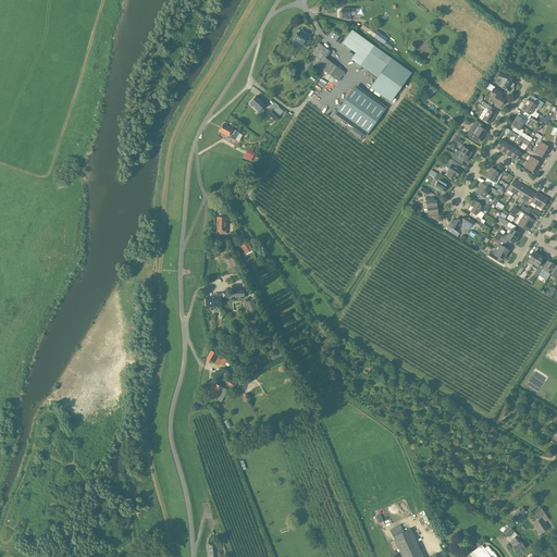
[(346,19),(351,19),(350,15),(356,15),(356,9),(342,9),(343,17),(346,17),(346,19)]
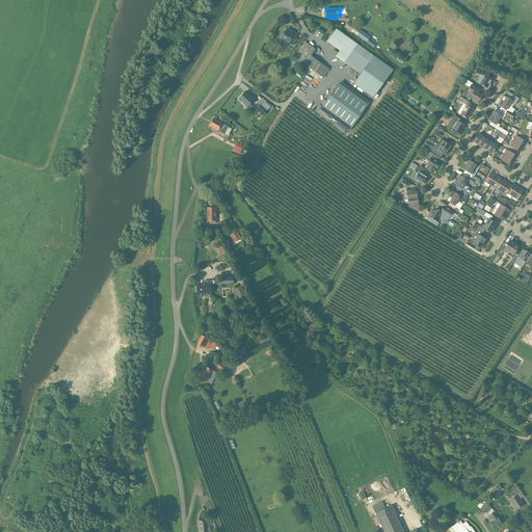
[(372,34),(374,31),(372,30),(377,22),(371,18),(364,29),(372,34)]
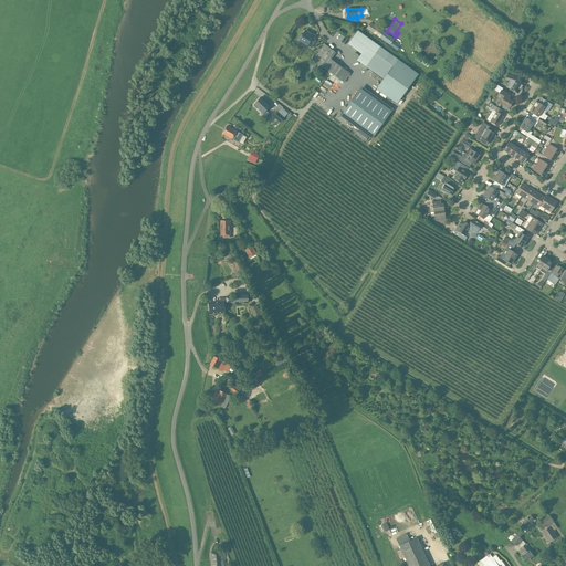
[(368,25),(367,28),(374,33),(379,38),(381,33),(379,32),(378,33),(375,31),(377,28),(370,23),(370,24),(368,25)]
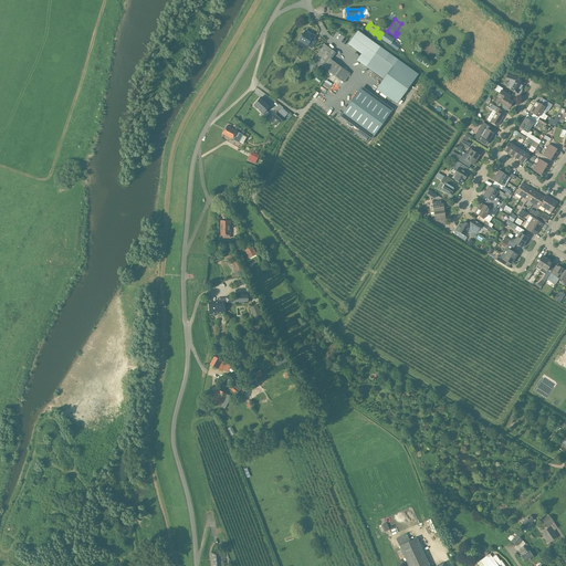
[(398,60),(357,30),(347,44),(360,54),(356,60),(366,66),(384,80),(377,90),(397,105),(418,75),(398,60)]
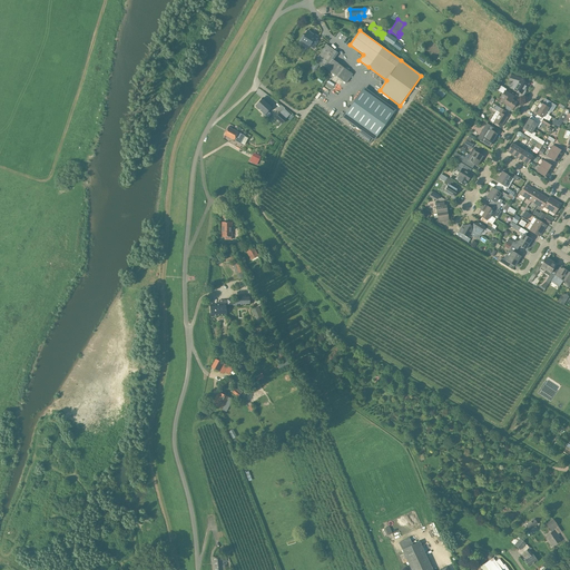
[(308,31),(305,36),(302,41),(310,46),(314,49),(317,42),(315,41),(317,37),(308,31)]
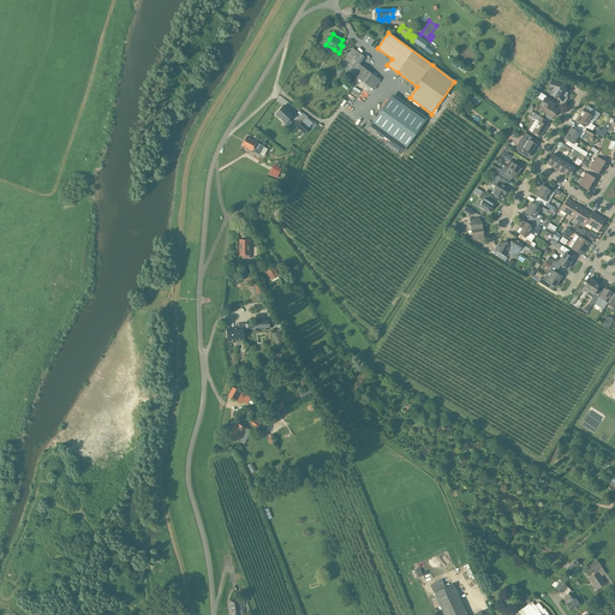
[(424,49),(428,46),(429,43),(417,35),(412,41),(424,49)]
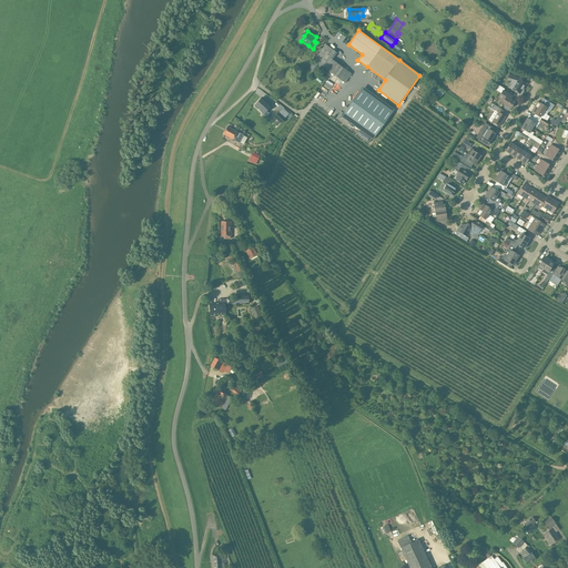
[(325,44),(314,61),(324,68),(336,77),(345,83),(352,74),(343,68),(332,60),(337,53),(325,44)]
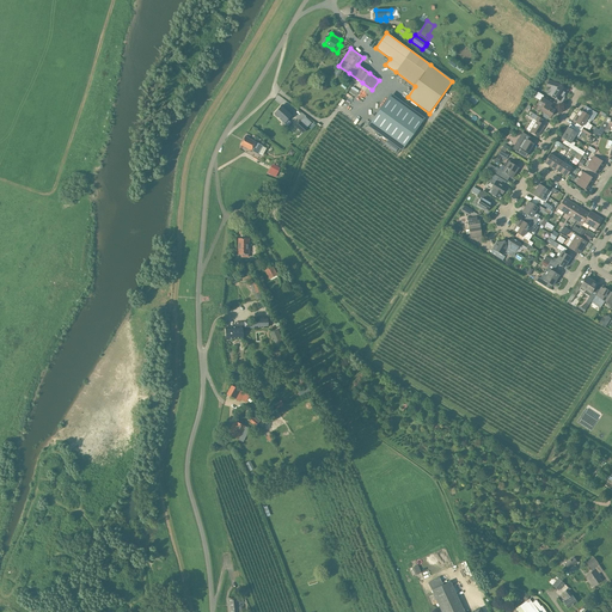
[(549,95),(561,102),(561,101),(562,102),(564,98),(563,98),(568,90),(562,87),(562,86),(564,81),(549,77),(546,84),(552,85),(551,87),(550,89),(551,91),(549,95)]
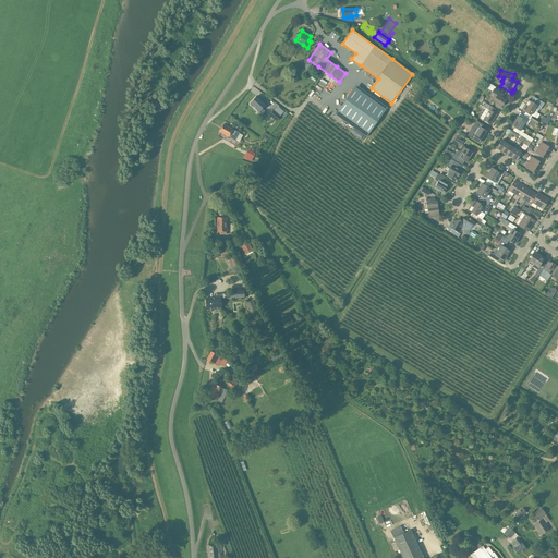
[(500,93),(495,88),(490,96),(495,99),(494,101),(497,104),(495,106),(495,107),(499,109),(500,109),(501,107),(506,100),(498,96),(500,93)]
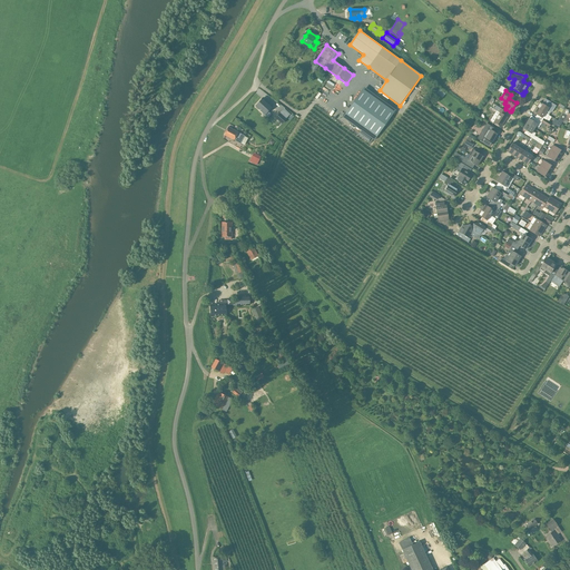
[(361,91),(343,117),(374,140),(396,110),(375,95),(372,99),(361,91)]
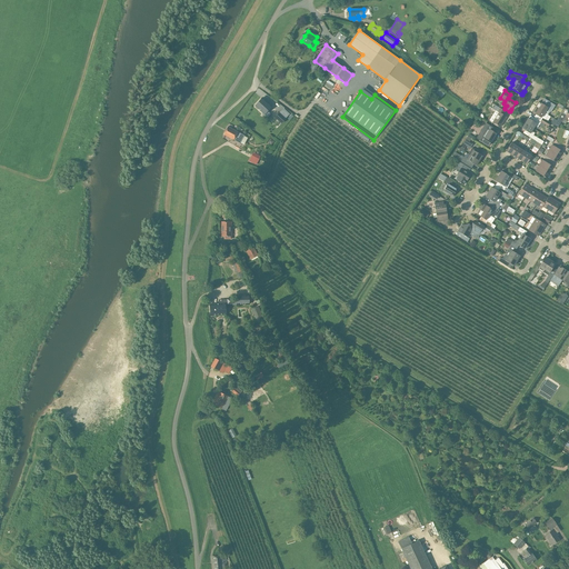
[(271,107),(262,98),(255,106),(265,115),(271,107)]
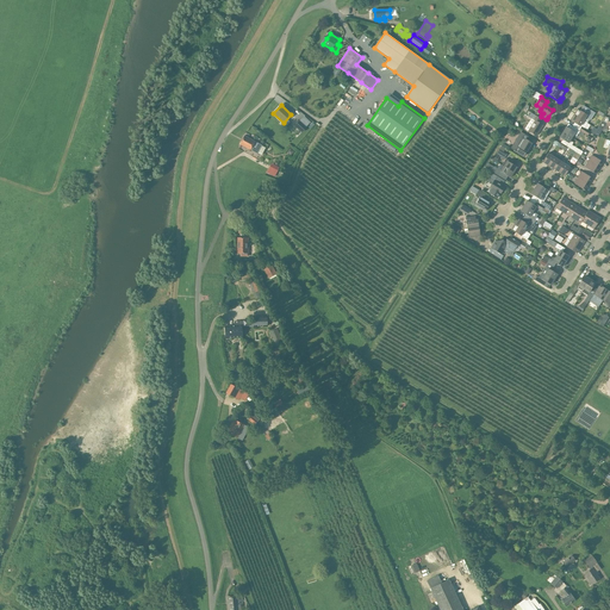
[(578,110),(574,114),(587,123),(590,119),(591,120),(596,113),(589,109),(585,114),(578,110)]
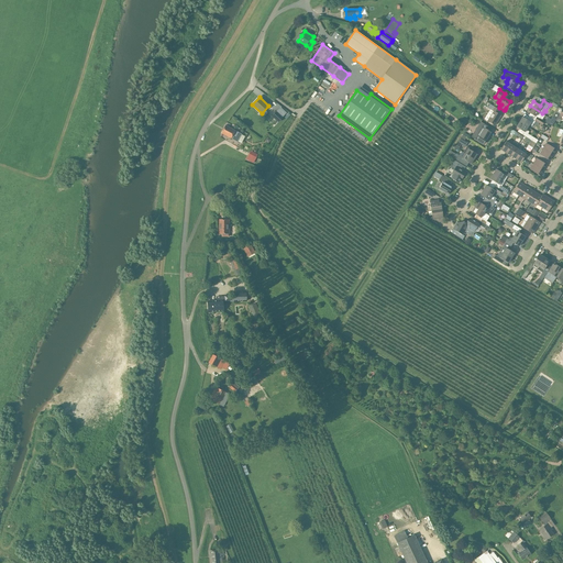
[(495,107),(489,103),(487,108),(493,111),(494,111),(487,121),(495,125),(501,116),(497,113),(499,110),(495,107)]
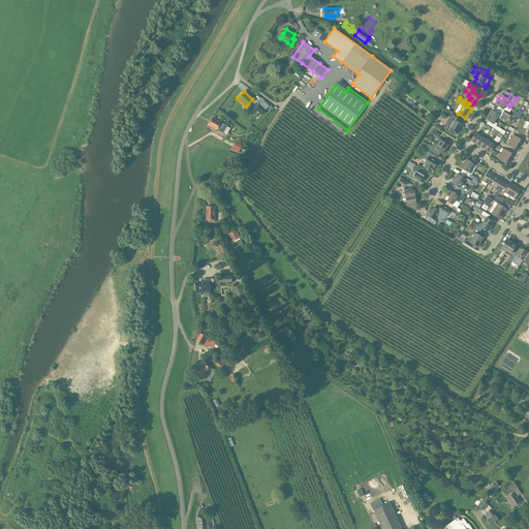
[(503,114),(506,116),(509,118),(511,115),(506,111),(509,106),(498,99),(495,104),(504,111),(502,114),(503,114)]
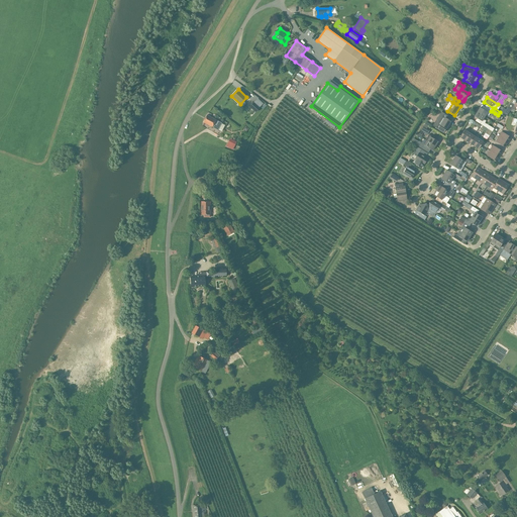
[(516,107),(516,97),(514,105),(511,102),(504,113),(507,115),(510,110),(512,109),(515,110),(516,107)]
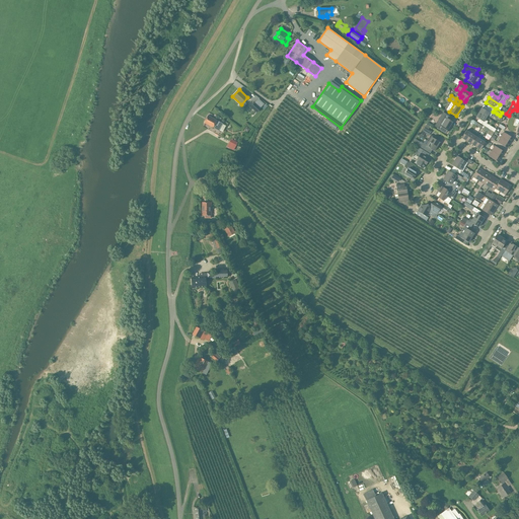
[(261,108),(254,102),(250,106),(257,113),(261,108)]
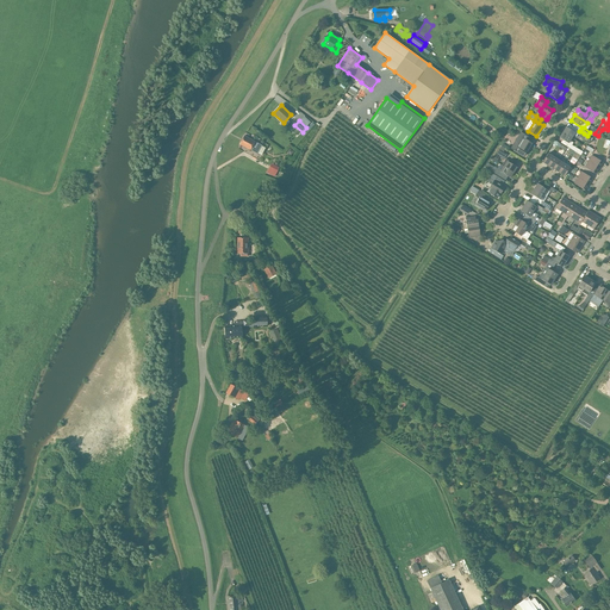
[(580,131),(579,131),(572,126),(570,129),(566,126),(562,132),(572,138),(573,136),(576,137),(580,131)]
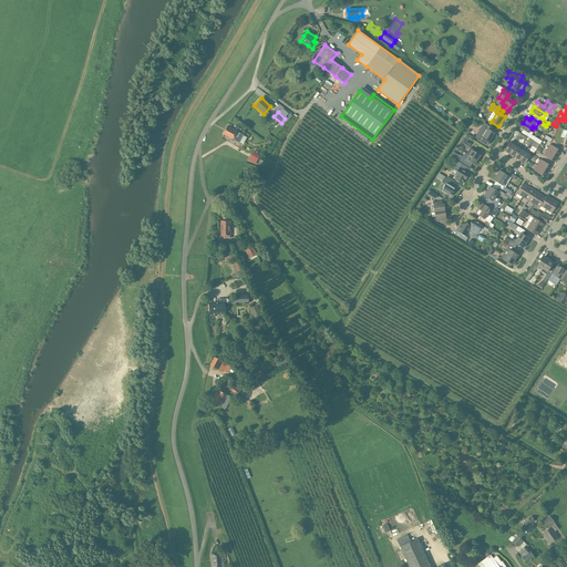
[(493,127),(484,123),(475,137),(481,141),(480,142),(486,145),(494,133),(491,131),(493,127)]
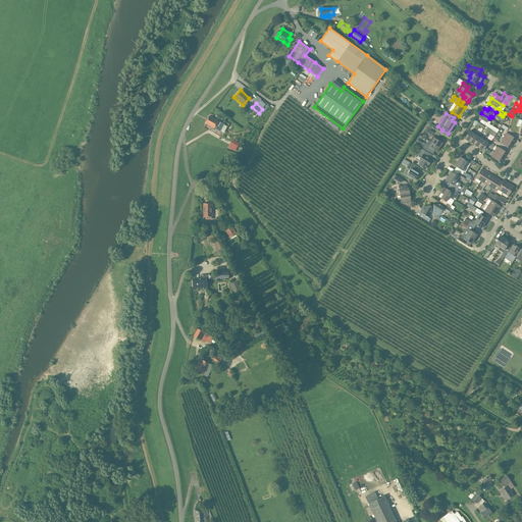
[(499,131),(499,129),(489,123),(490,122),(487,120),(489,118),(481,113),(479,118),(486,122),(485,125),(490,128),(497,133),(499,131)]
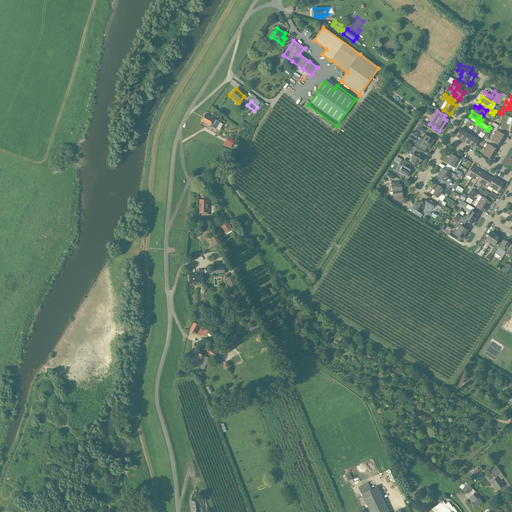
[(205,114),(201,121),(216,129),(220,122),(205,114)]
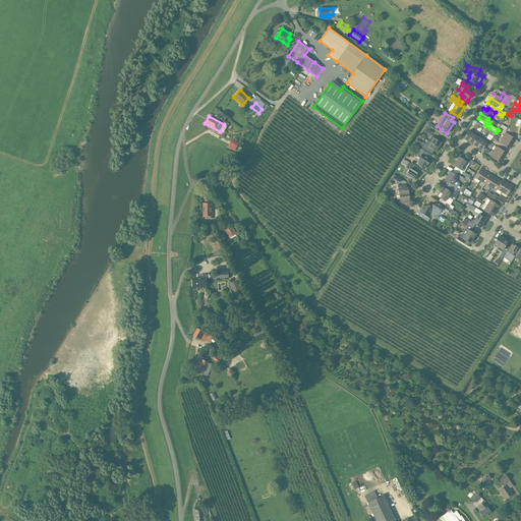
[(429,130),(426,127),(423,131),(430,135),(432,132),(429,130)]
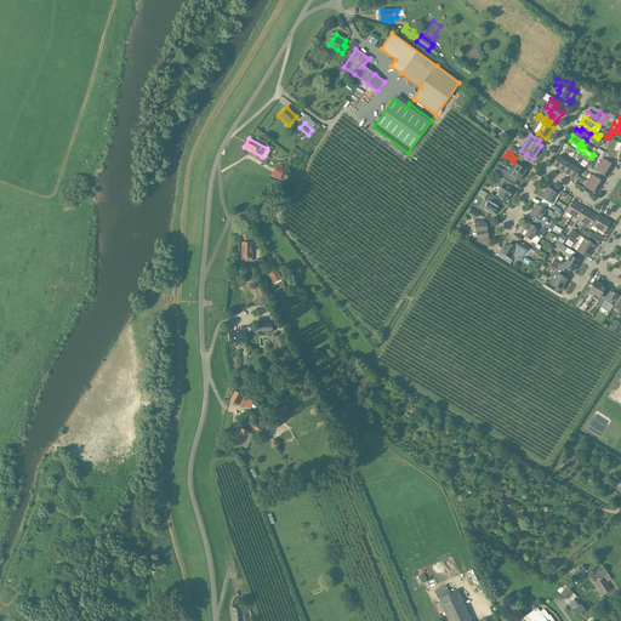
[(552,165),(558,169),(564,160),(558,157),(552,165)]
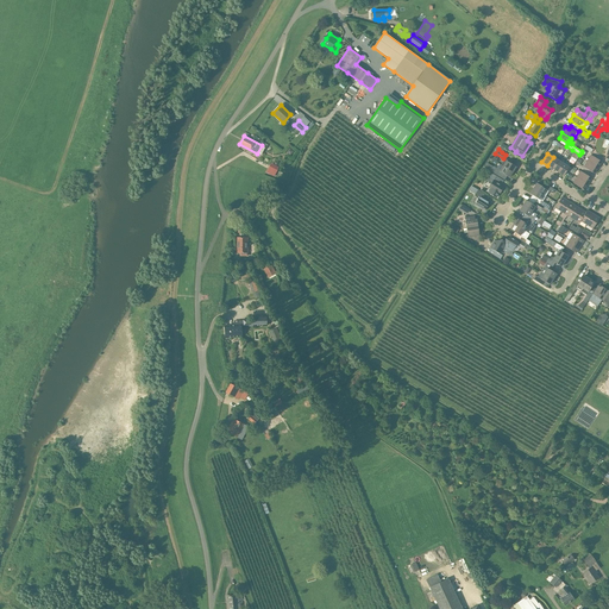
[(588,161),(598,168),(602,162),(591,155),(588,161)]
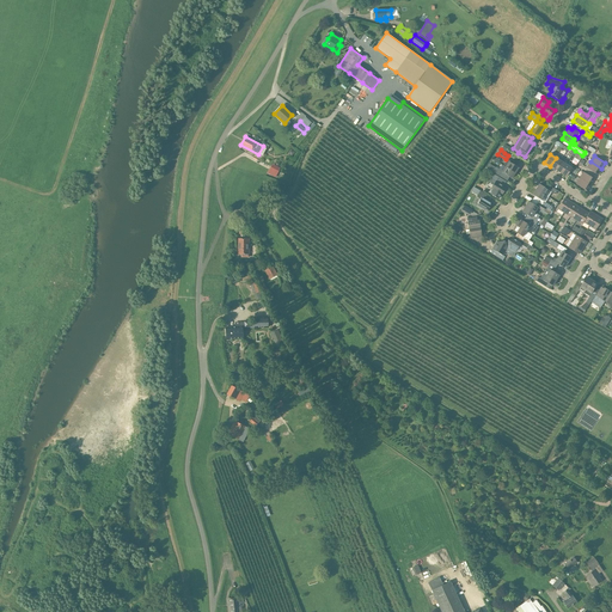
[(556,170),(561,160),(556,158),(550,166),(556,170)]
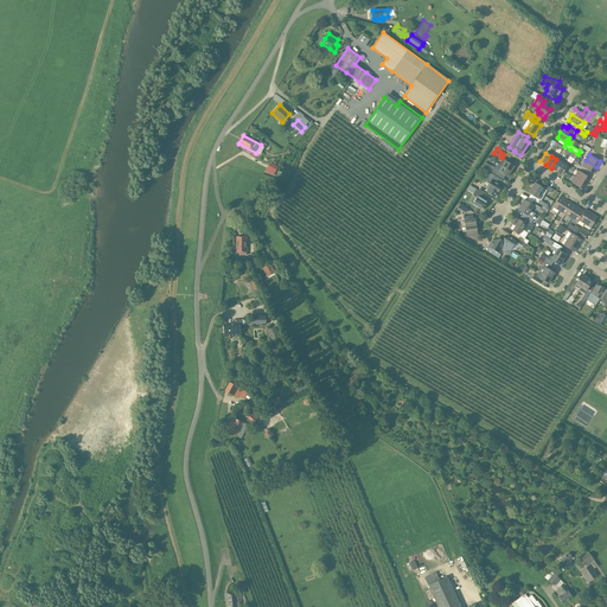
[(498,164),(511,172),(515,166),(510,164),(510,163),(504,158),(499,164),(498,164)]
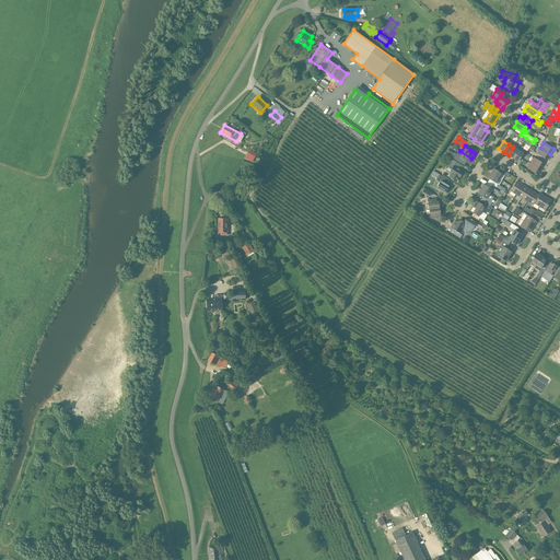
[(518,150),(513,147),(509,155),(513,159),(518,150)]
